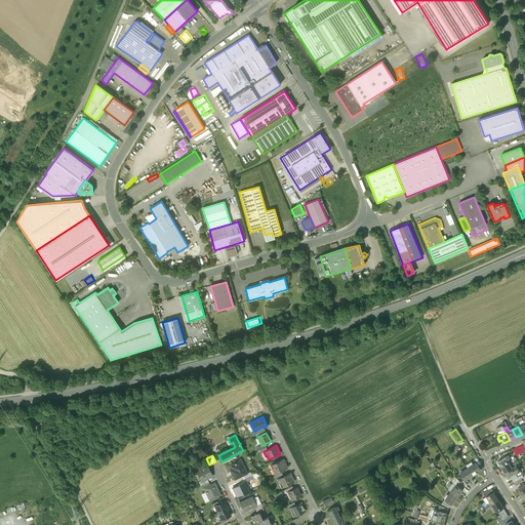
[(505,457),(502,458),(501,458),(500,459),(499,460),(497,461),(500,467),(508,462),(507,460),(510,458),(508,456),(505,457)]
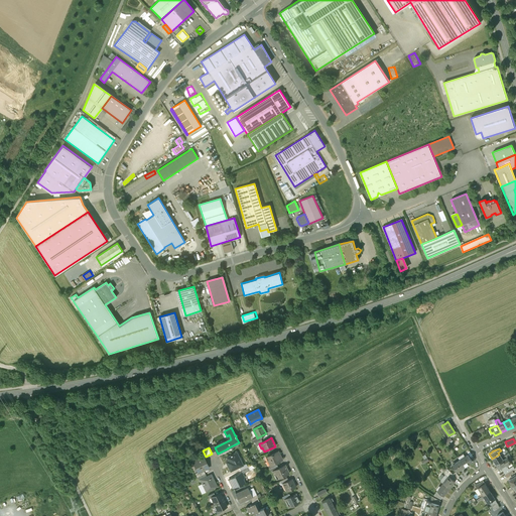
[(278,452),(268,457),(270,460),(267,461),(270,466),(276,463),(282,460),(281,457),(278,452)]
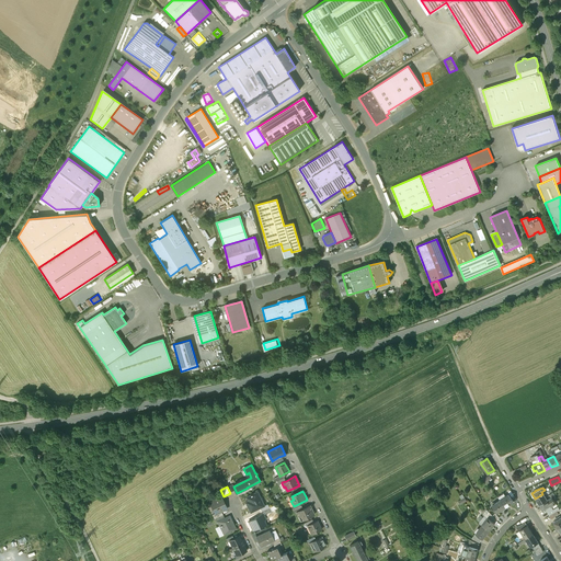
[(255,492),(247,497),(249,501),(245,502),(251,512),(260,508),(264,505),(262,501),(260,502),(255,492)]
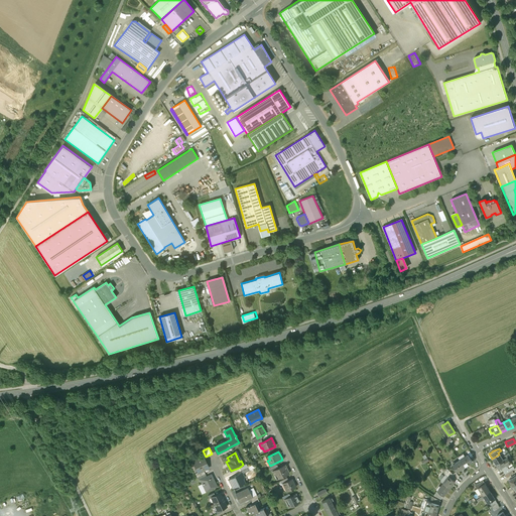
[(499,455),(492,459),(494,462),(493,462),(494,464),(495,463),(496,464),(507,458),(509,456),(508,454),(501,458),(499,455)]
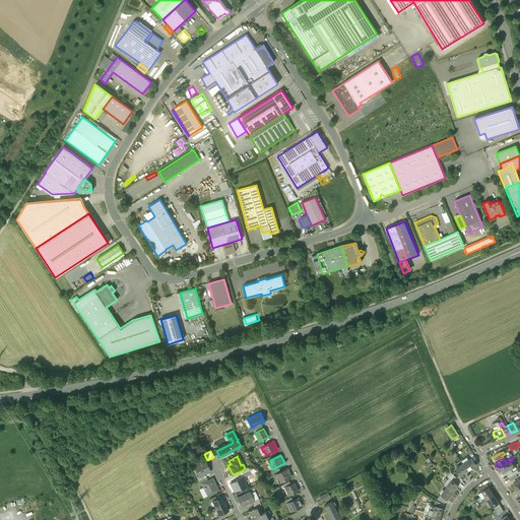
[(471,458),(464,463),(468,470),(475,465),(471,458)]
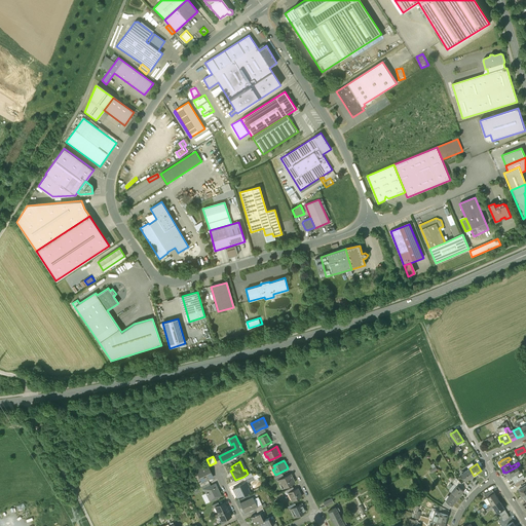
[(517,466),(505,473),(509,478),(511,477),(512,477),(513,476),(514,475),(516,474),(517,474),(520,472),(517,466)]
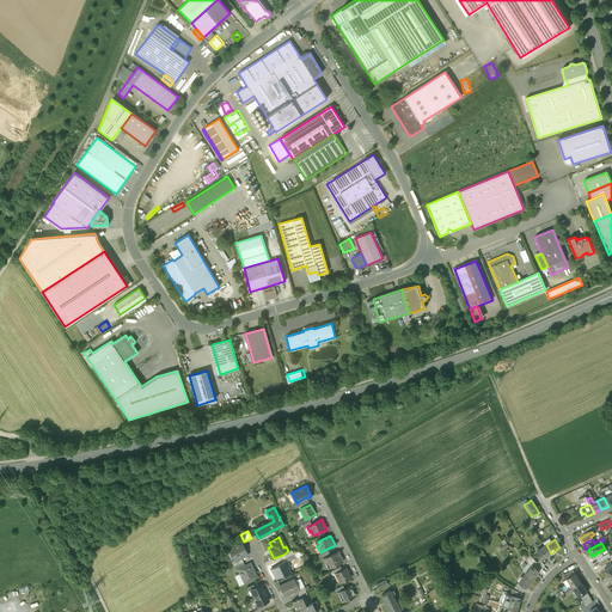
[(240,544),(226,551),(231,562),(240,557),(246,555),(240,544)]
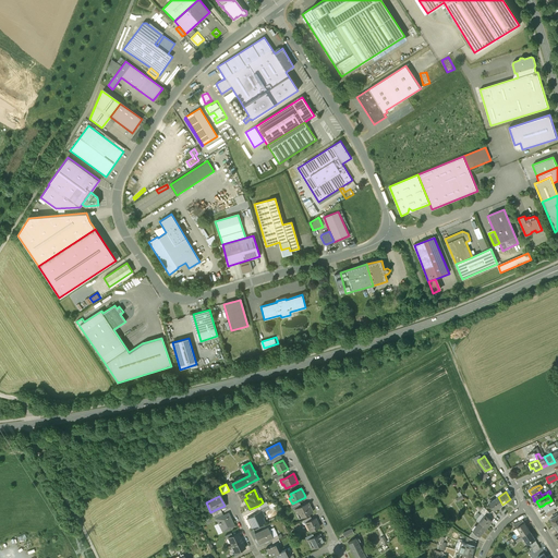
[(498,497),(489,502),(494,509),(502,505),(498,497)]
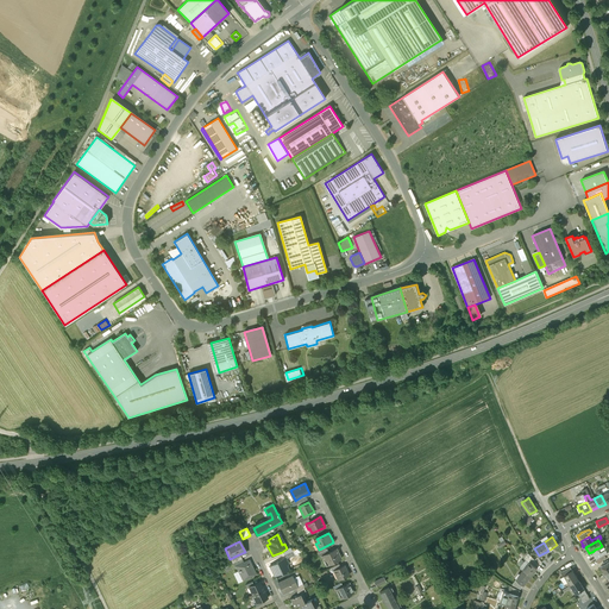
[(328,553),(322,557),(325,562),(326,560),(328,565),(341,558),(337,550),(328,553)]
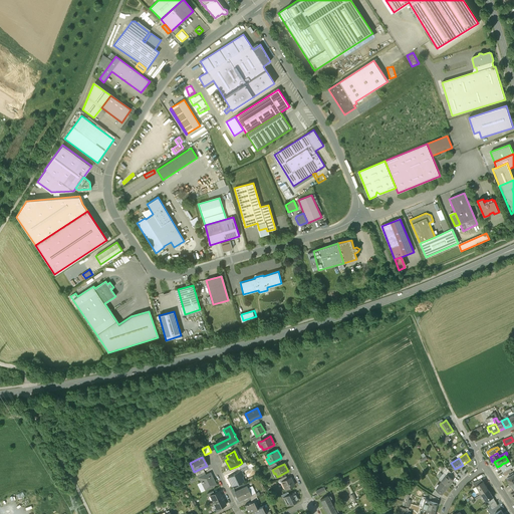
[(505,465),(500,468),(503,473),(508,470),(505,465)]
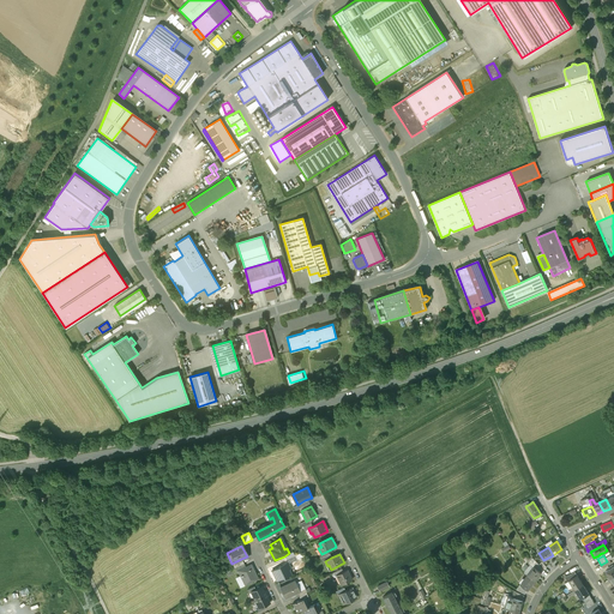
[(539,564),(535,560),(534,563),(530,560),(528,563),(530,564),(541,572),(543,569),(539,564)]
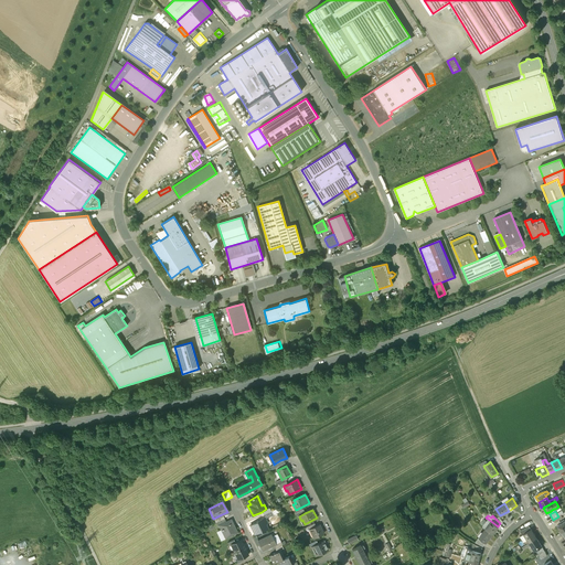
[(265,518),(251,525),(255,535),(266,530),(264,524),(267,523),(266,519),(265,518)]
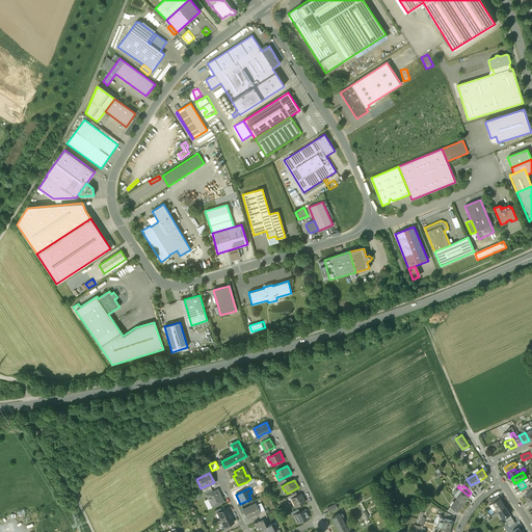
[(469,496),(459,488),(454,496),(456,498),(463,503),(469,496)]
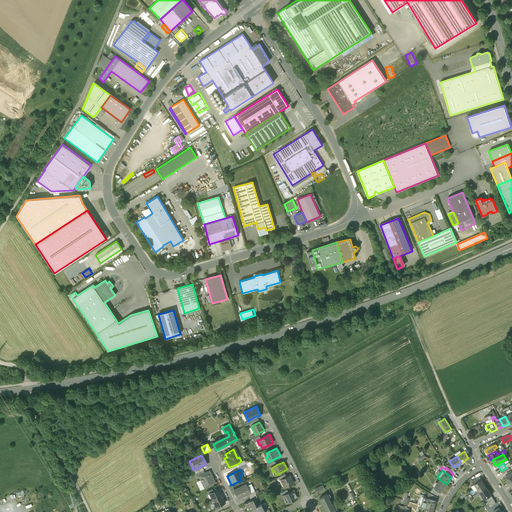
[(210,476),(208,471),(205,473),(199,476),(201,480),(202,480),(205,487),(215,482),(211,475),(210,476)]
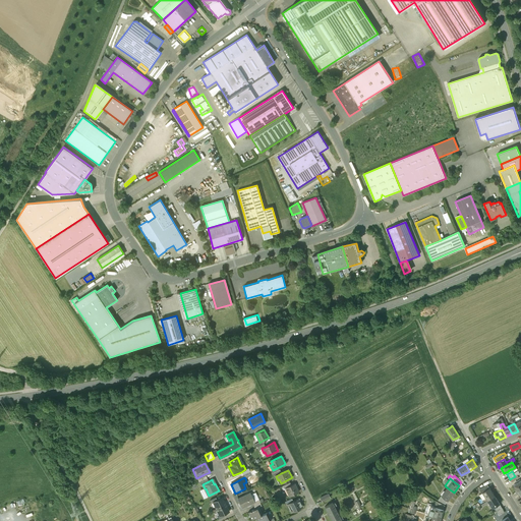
[(292,485),(286,487),(290,496),(298,491),(294,483),(292,485)]
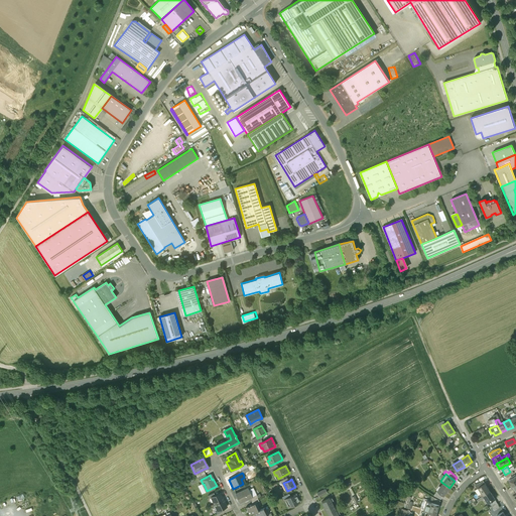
[(442,483),(437,491),(443,496),(449,488),(442,483)]
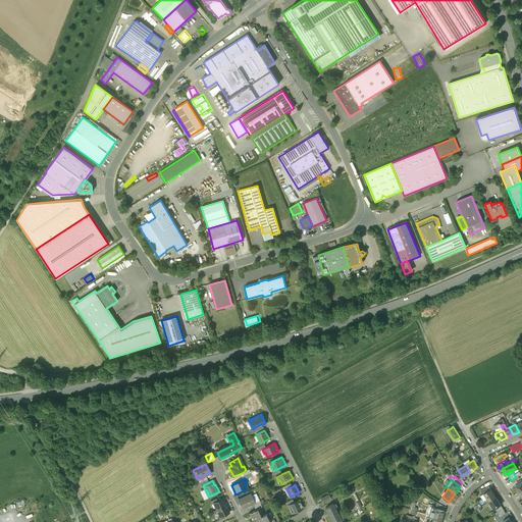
[(496,497),(490,488),(483,493),(480,496),(483,501),(487,499),(488,502),(496,497)]
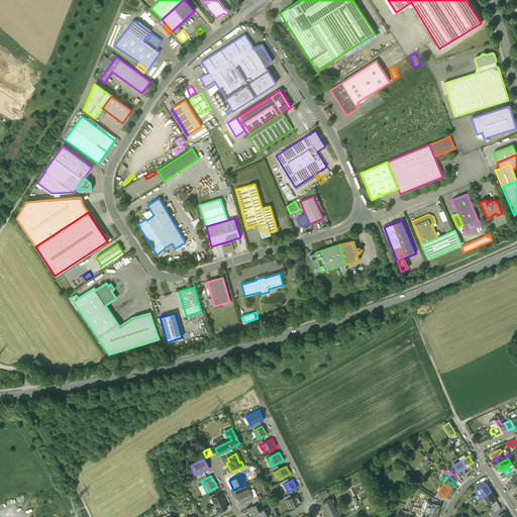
[(247,488),(235,494),(240,503),(250,498),(251,498),(247,488)]
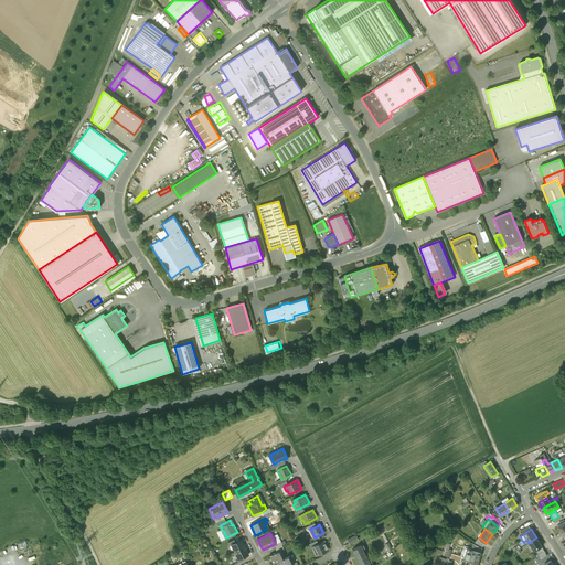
[(542,546),(536,537),(529,543),(534,551),(542,546)]
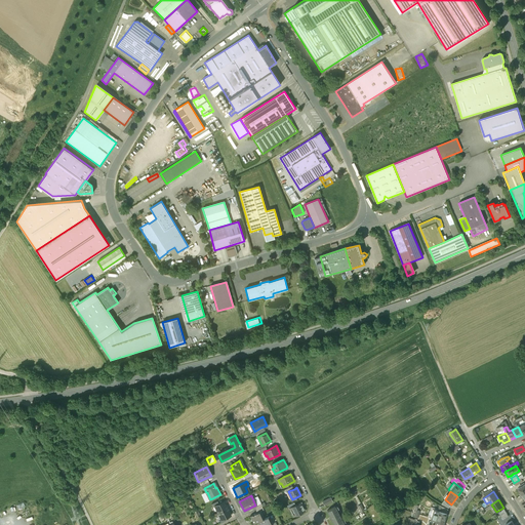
[(218,505),(214,506),(214,507),(221,520),(225,518),(231,516),(224,501),(218,505)]
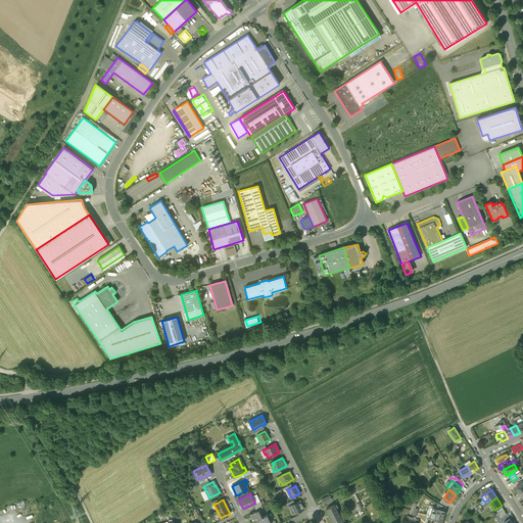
[(299,501),(291,506),(294,513),(303,509),(299,501)]
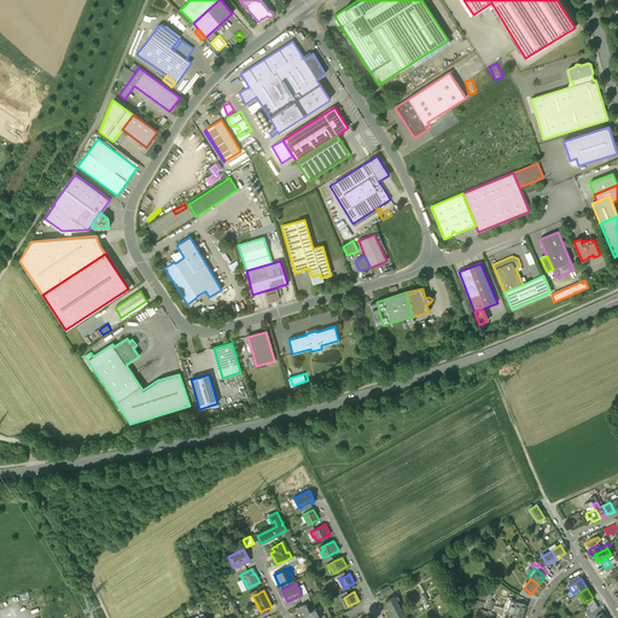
[(528,599),(517,594),(516,601),(526,605),(528,599)]
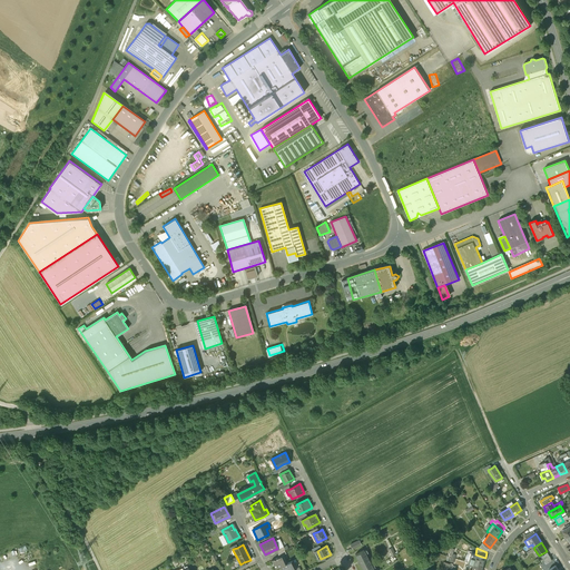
[(373,569),(363,550),(355,554),(362,569),(373,569)]
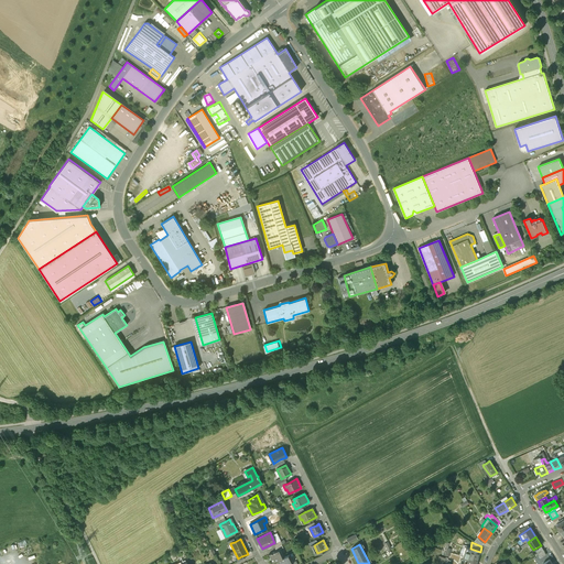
[(470,549),(466,548),(464,556),(469,559),(477,561),(480,552),(470,549)]
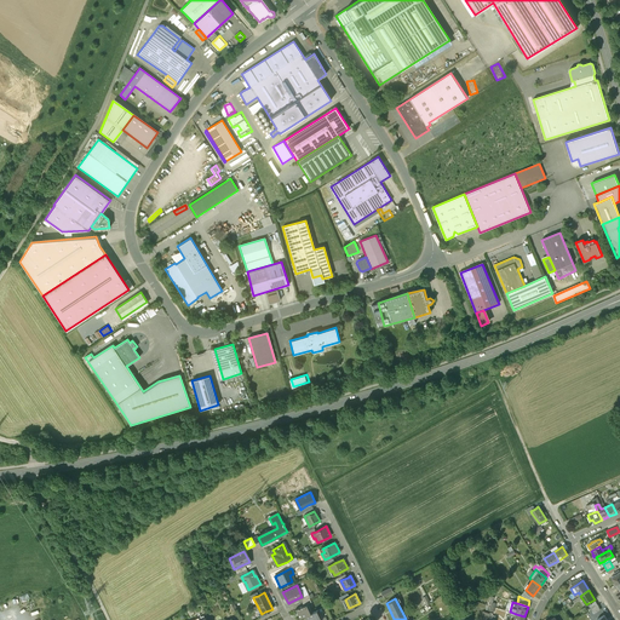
[(304,606),(296,610),(299,619),(304,616),(311,613),(306,604),(304,606)]
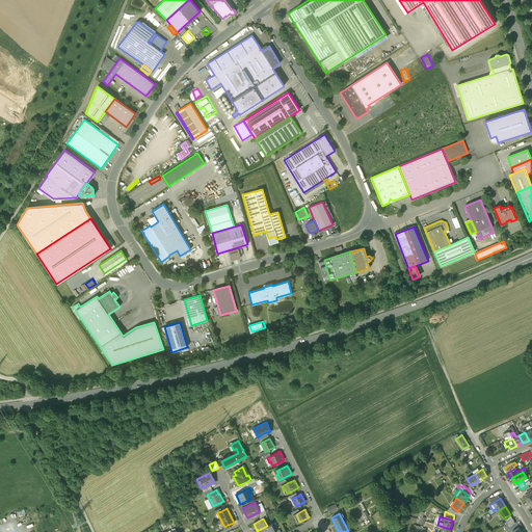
[(267,526),(261,529),(263,531),(273,531),(277,530),(273,523),(267,526)]
